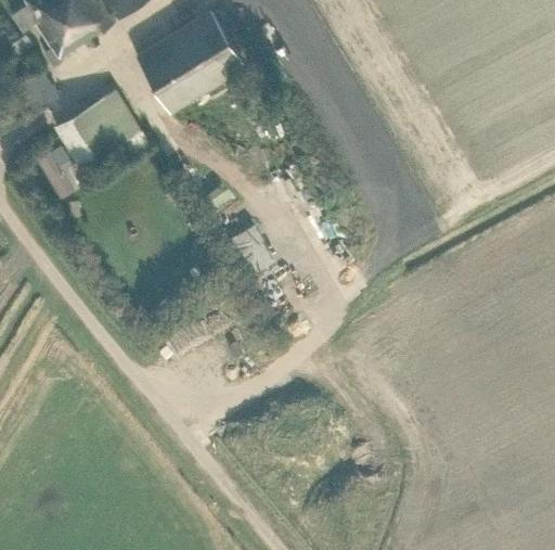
[(34,0),(24,0),(0,16),(0,61),(3,65),(54,29),(54,28),(62,23),(78,47),(100,32),(78,0),(50,0),(48,2),(52,10),(44,15),(34,0)]
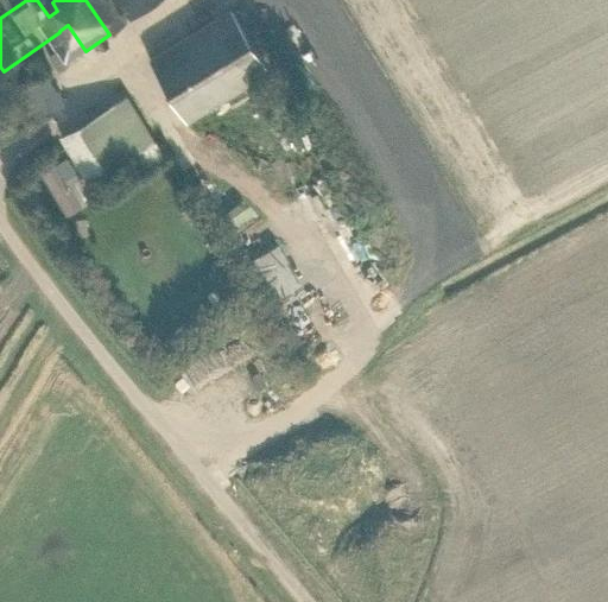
[(115,0),(131,23),(164,0),(115,0)]
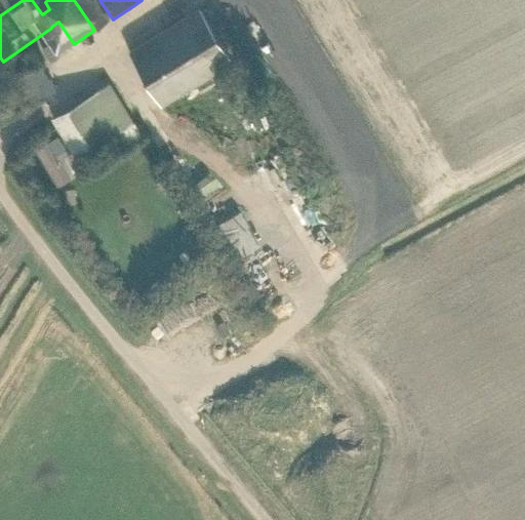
[(196,16),(129,57),(161,109),(227,68),(196,16)]
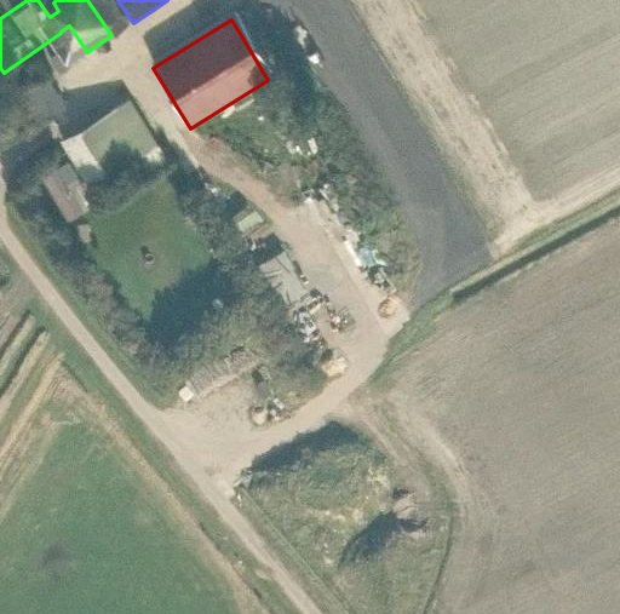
[(130,102),(61,143),(90,189),(158,148),(130,102)]
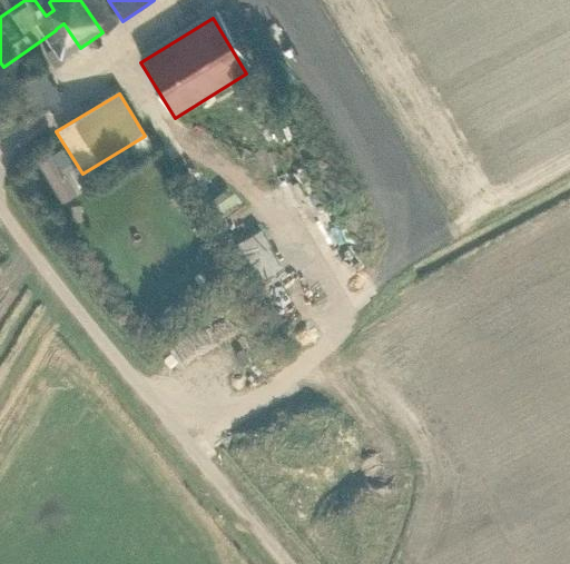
[(64,150),(52,157),(62,171),(72,166),(64,150)]
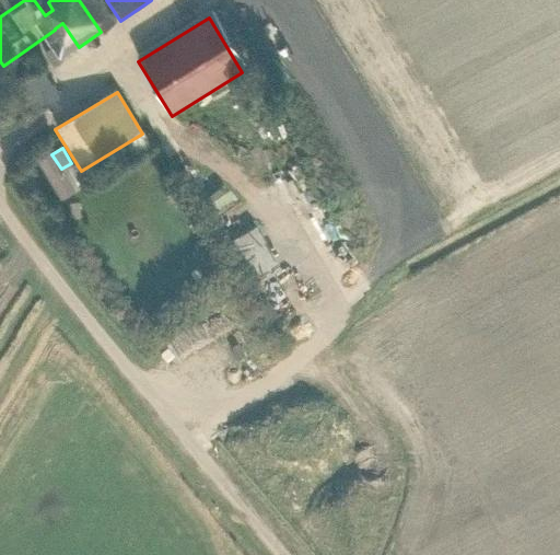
[(51,154),(37,163),(61,201),(76,193),(61,169),(51,154)]
